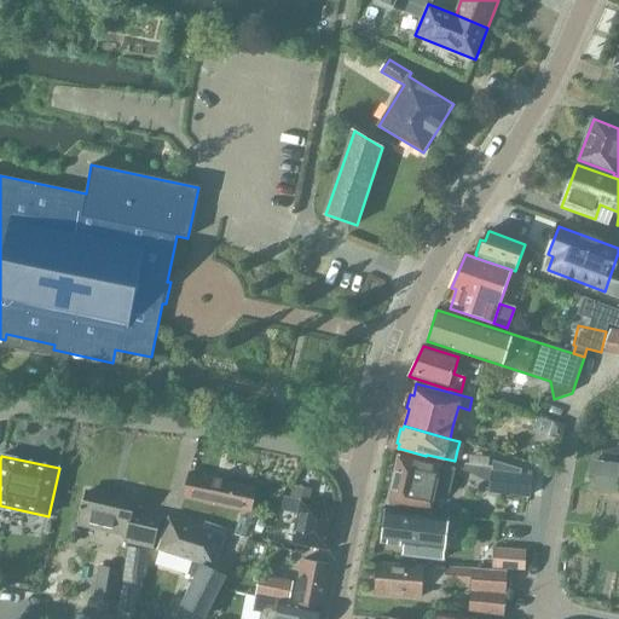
[(450,496),(456,469),(451,468),(399,456),(388,504),(412,509),(432,510),(435,493),(450,496)]
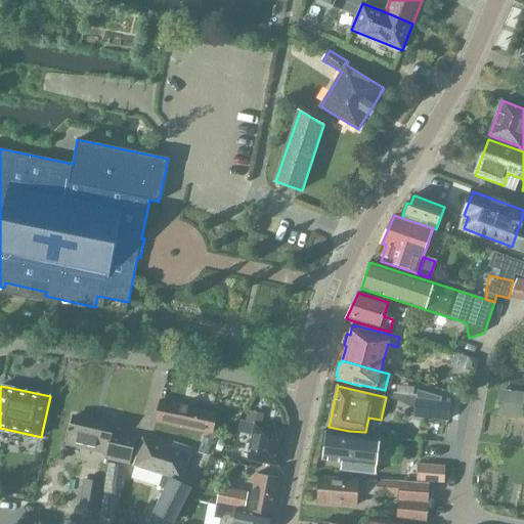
[(497,415),(522,418),(523,406),(523,393),(500,390),(498,402),(499,402),(497,415)]
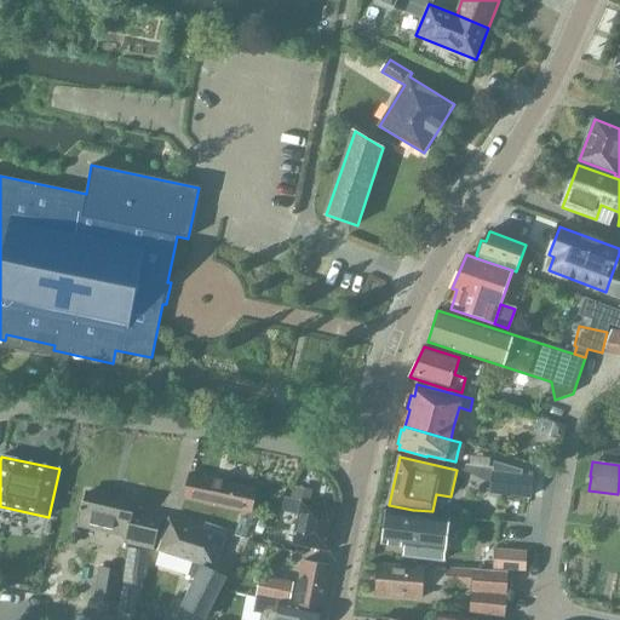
[(493,463),(492,474),(521,477),(522,471),(493,463)]
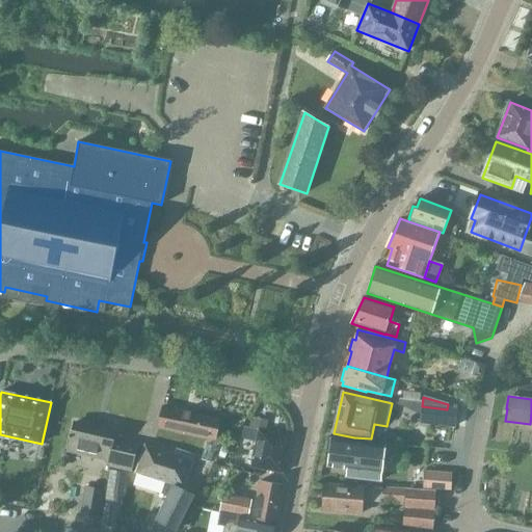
[(216,441),(220,420),(163,406),(159,427),(216,441)]
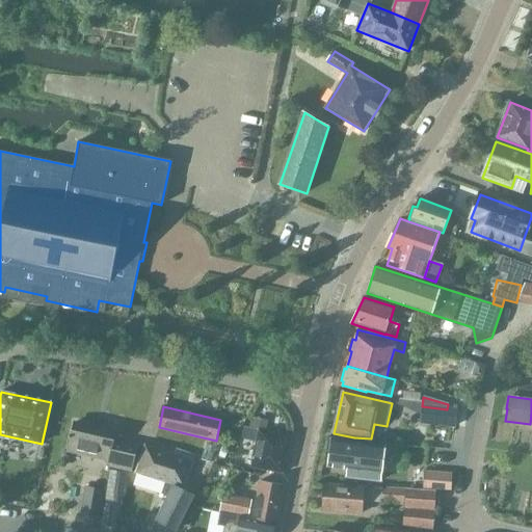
[(455,427),(455,426),(457,410),(447,409),(422,406),(420,423),(455,427)]
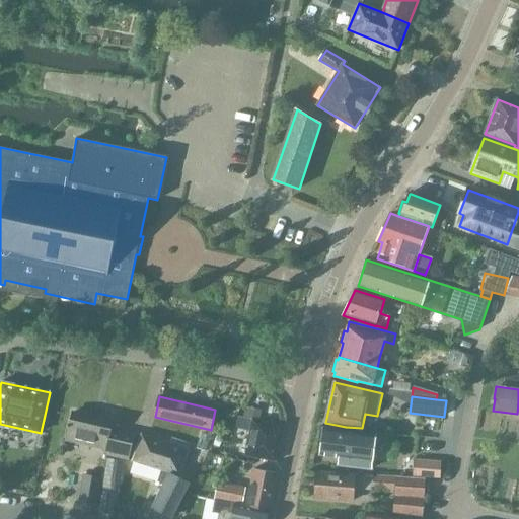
[(113,423),(72,414),(66,439),(105,448),(104,454),(129,460),(135,436),(110,430),(113,423)]
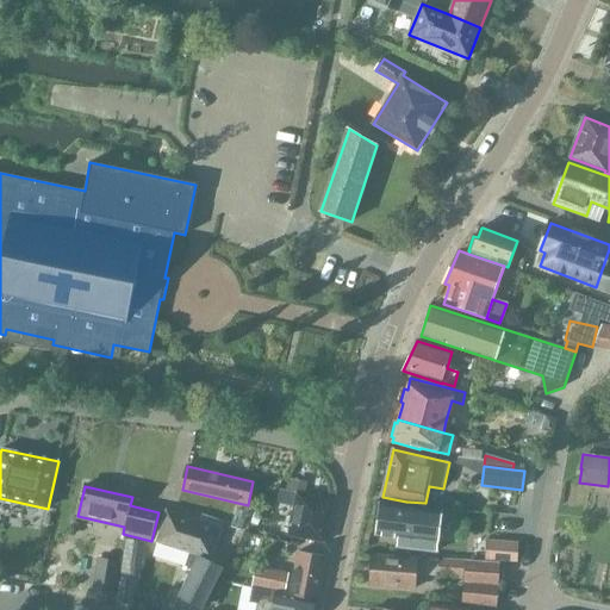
[(325,543),(335,500),(298,493),(280,490),(278,502),(294,505),(288,535),(325,543)]
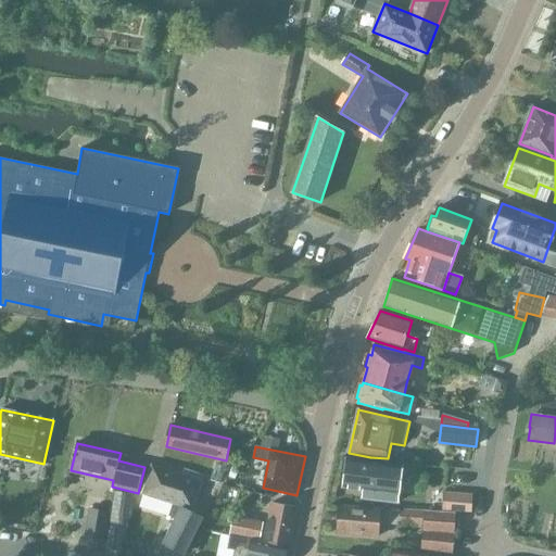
[(396,506),(401,466),(346,459),(342,488),(373,491),(371,503),(396,506)]
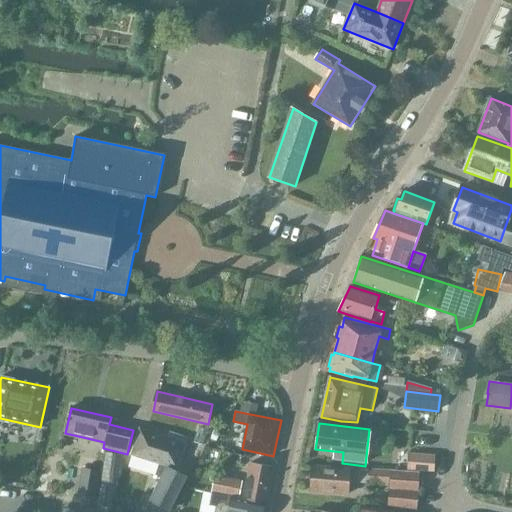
[(168,438),(140,429),(131,455),(160,465),(156,475),(162,477),(150,501),(170,511),(187,478),(177,472),(188,439),(170,433),(168,438)]
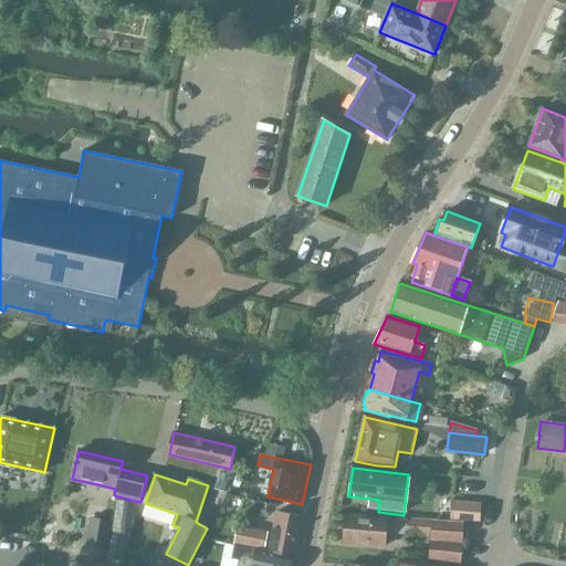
[(117,501),(113,533),(126,534),(128,535),(133,504),(117,501)]
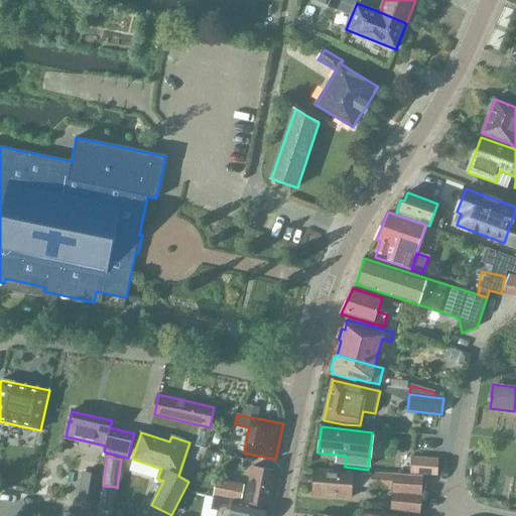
[(437,477),(438,459),(411,457),(410,475),(437,477)]
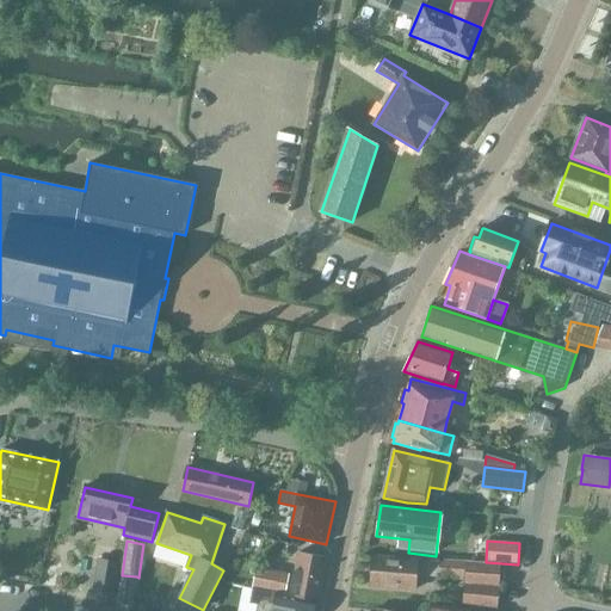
[(257,568),(253,587),(291,594),(290,596),(319,602),(327,557),(298,553),(295,576),(257,568)]
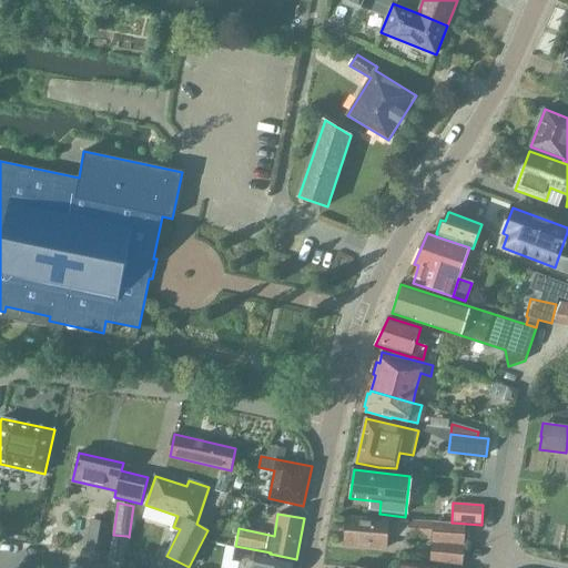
[(407,538),(408,521),(346,517),(345,546),(387,548),(387,536),(407,538)]
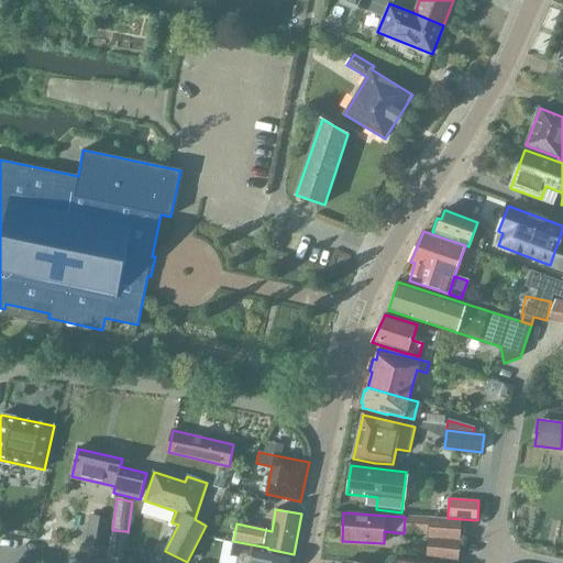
[(105,550),(109,519),(91,516),(86,547),(105,550)]
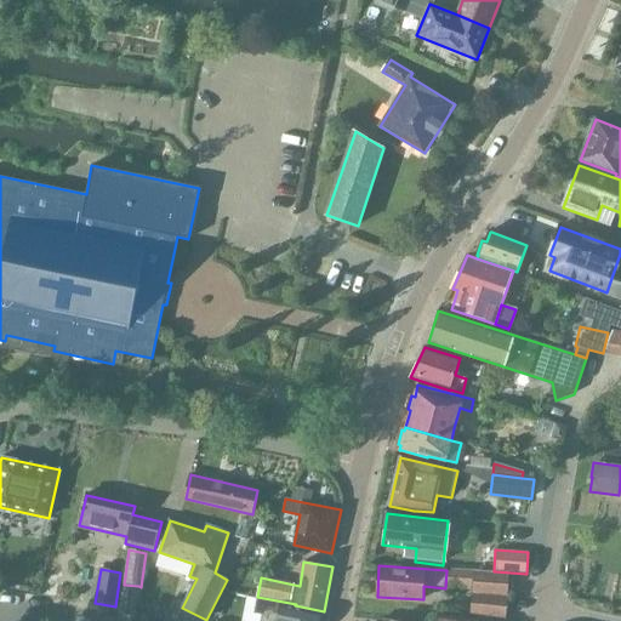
[(506,620),(506,615),(508,574),(473,571),(469,617),(506,620)]
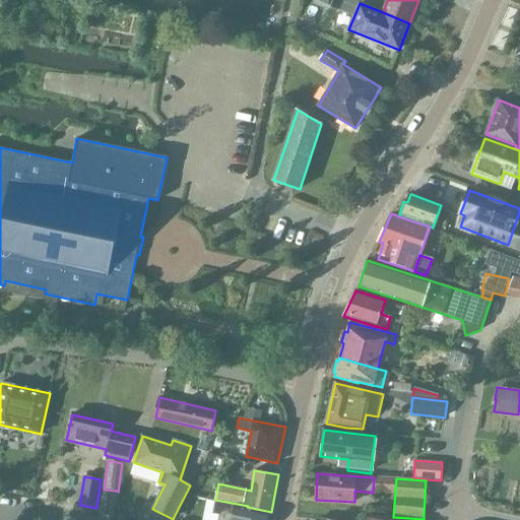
[(104,490),(100,514),(113,516),(116,491),(104,490)]
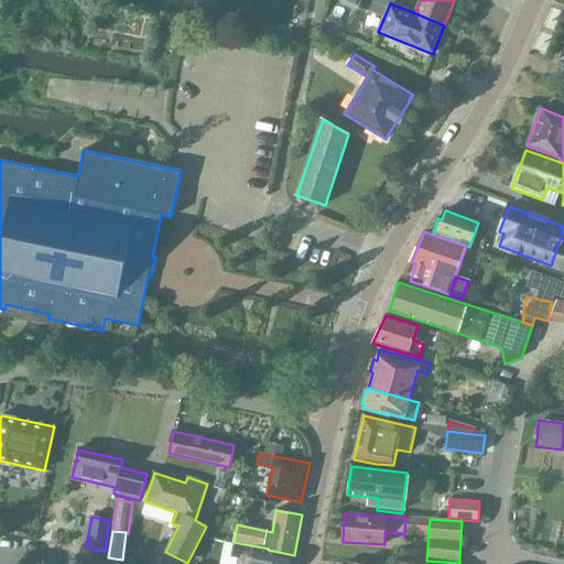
[(290,563),(292,555),(234,543),(230,557),(238,559),(236,563),(290,563)]
